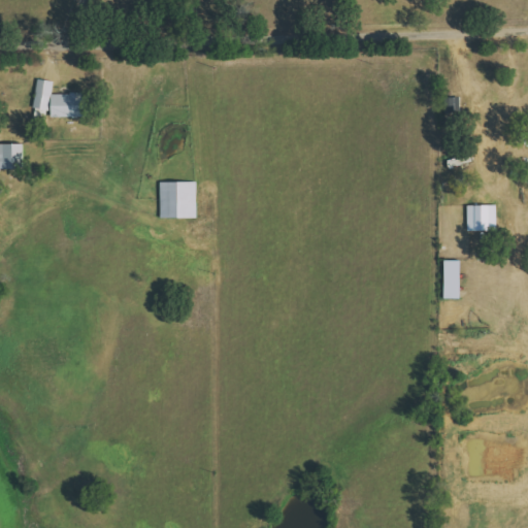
[(48,118),(88,118),(88,95),(53,95),(53,80),(35,80),(35,109),(48,110),(48,118)]
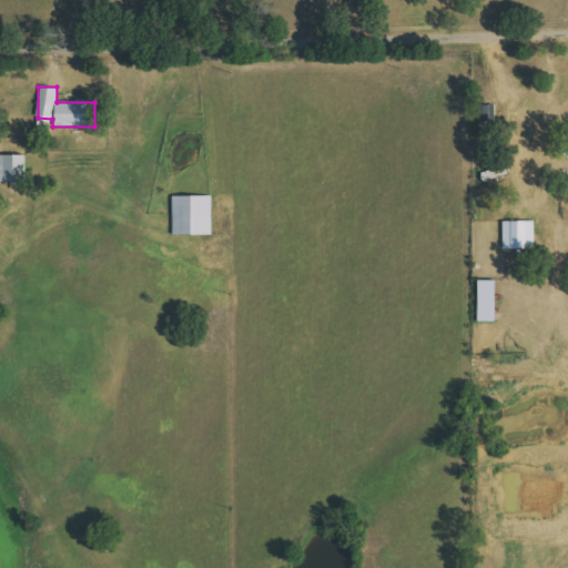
[(0,182),(19,182),(19,155),(0,155),(0,182)]
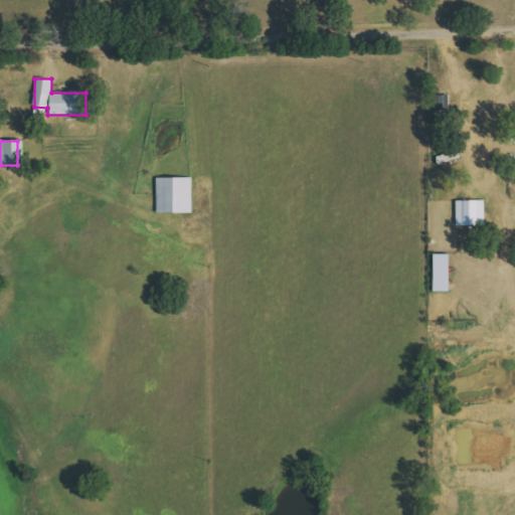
[(192,178),(156,178),(156,213),(192,213),(192,178)]
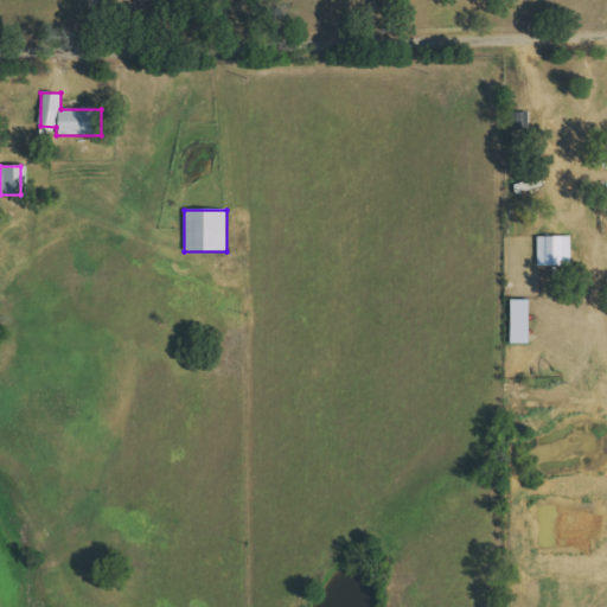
[(537,267),(570,266),(570,236),(537,237),(537,267)]
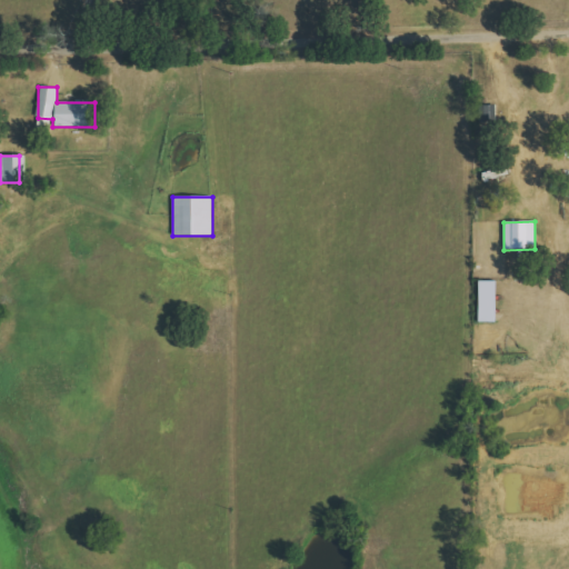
[(495,281),(477,281),(477,322),(493,322),(495,281)]
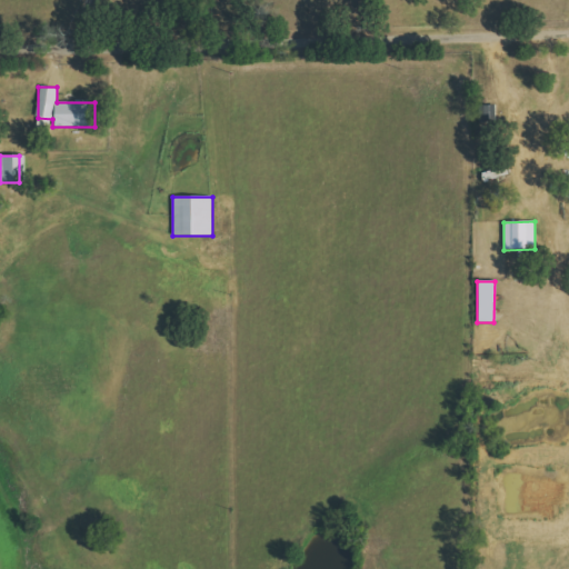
All buildings are outlined.
